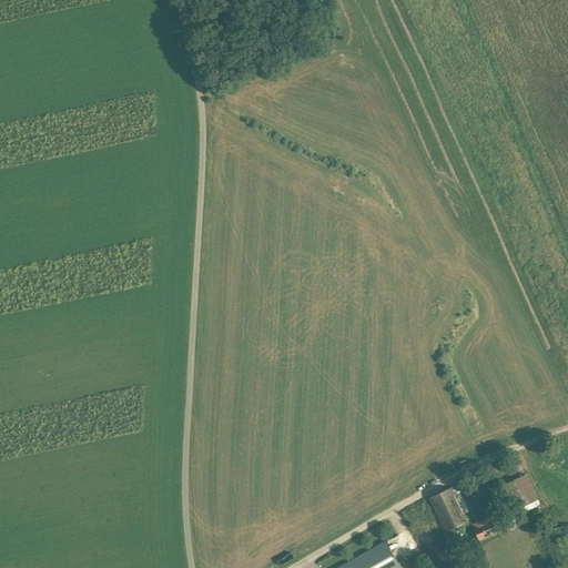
[(508,493),(498,497),(505,511),(515,506),(517,510),(524,507),(526,511),(540,505),(538,500),(539,499),(527,474),(505,485),(508,493)]
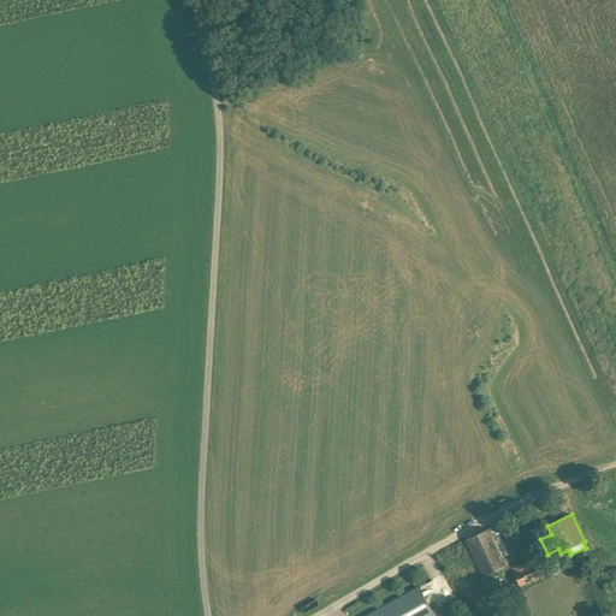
[(489,529),(466,540),(467,542),(472,551),(484,578),(505,567),(493,540),(489,529)]
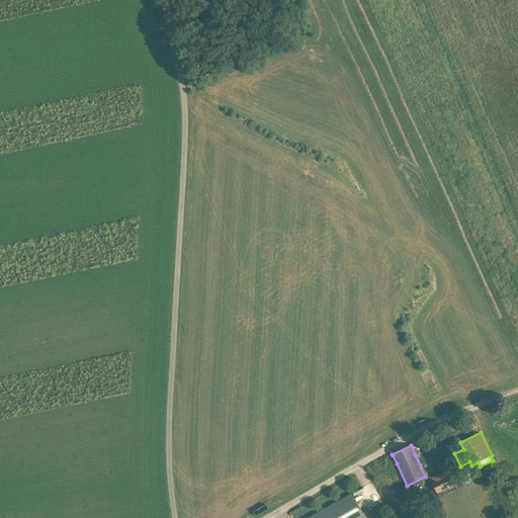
[(432,483),(437,492),(457,483),(451,469),(437,476),(438,480),(432,483)]
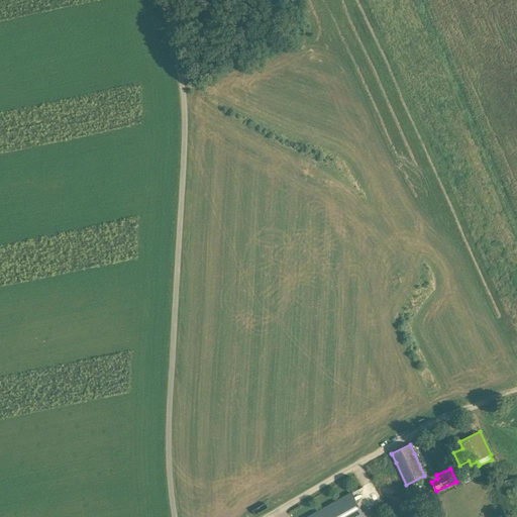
[(461,478),(464,483),(476,478),(474,473),(461,478)]
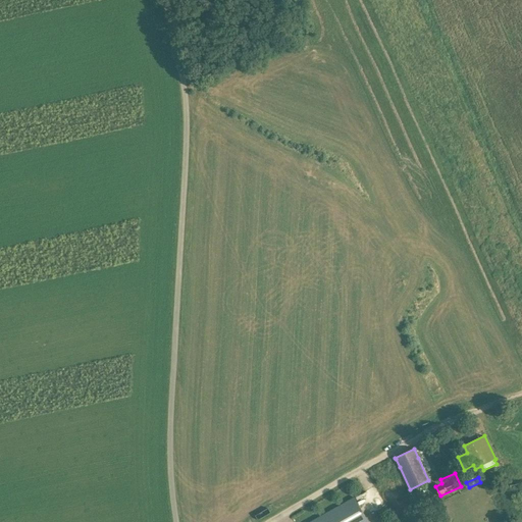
[(521,493),(521,482),(513,482),(513,494),(521,493)]
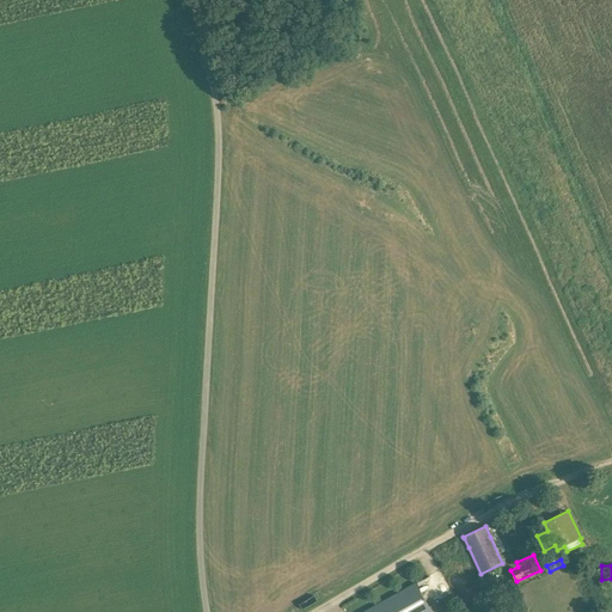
[(416,583),(363,611),(432,611),(421,593),(416,583)]
